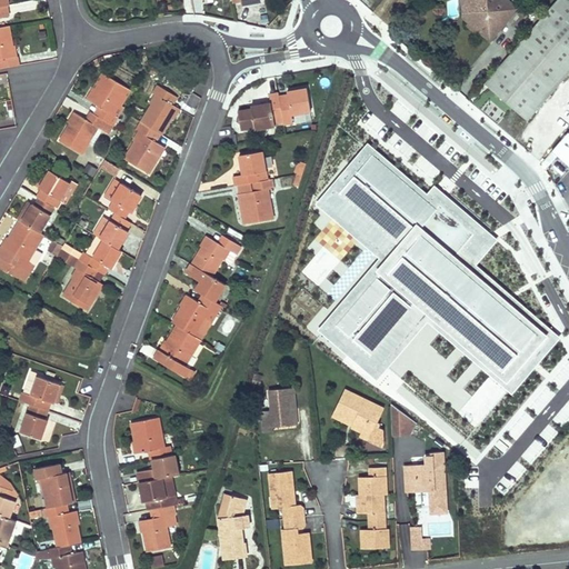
[(462,16),(490,41),(520,9),(509,0),(469,0),(463,8),(462,16)]
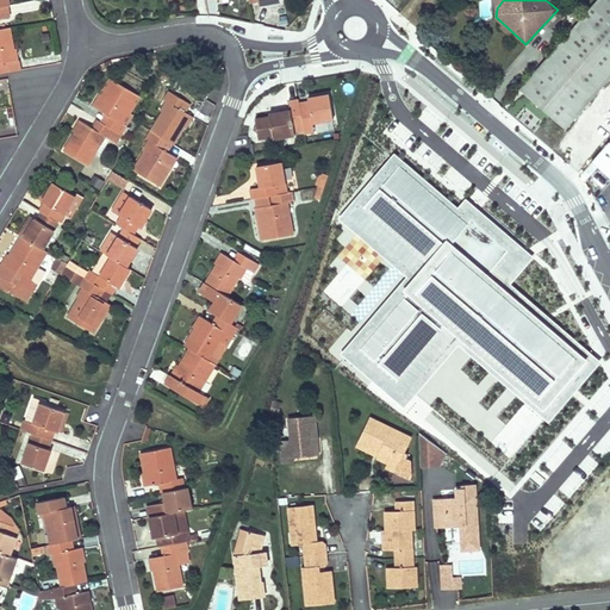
[(609,0),(599,0),(592,8),(609,24),(609,0)]
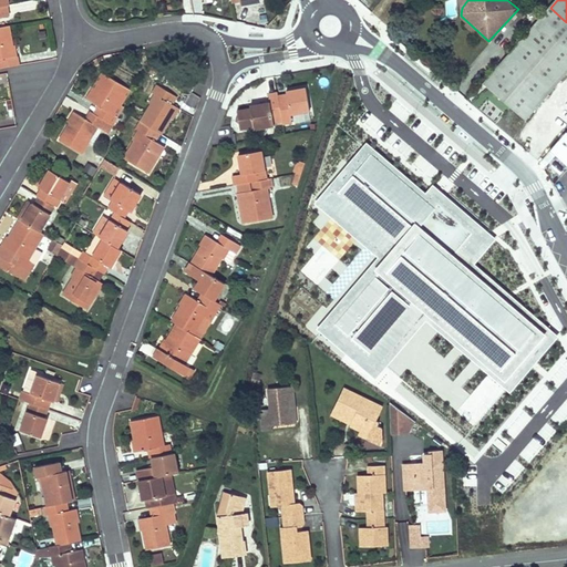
[(0,4),(0,16),(9,14),(8,3),(0,4)]
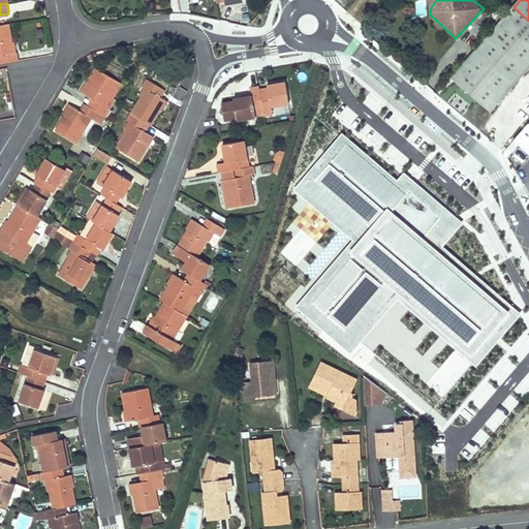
[(528,25),(528,21),(514,7),(506,16),(501,22),(519,37),(528,25)]
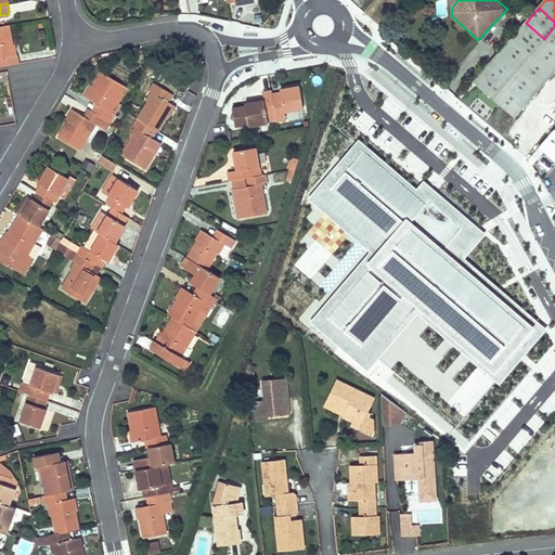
[(526,23),(473,81),(514,117),(554,71),(554,49),(552,46),(544,39),(526,23)]
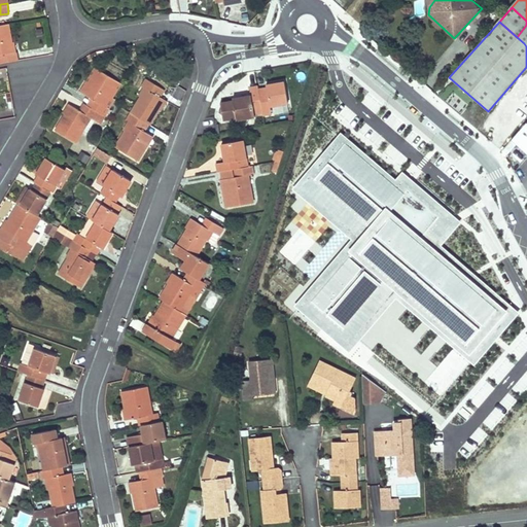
[(0,63),(7,62),(5,54),(9,53),(13,51),(9,23),(0,24),(0,63)]
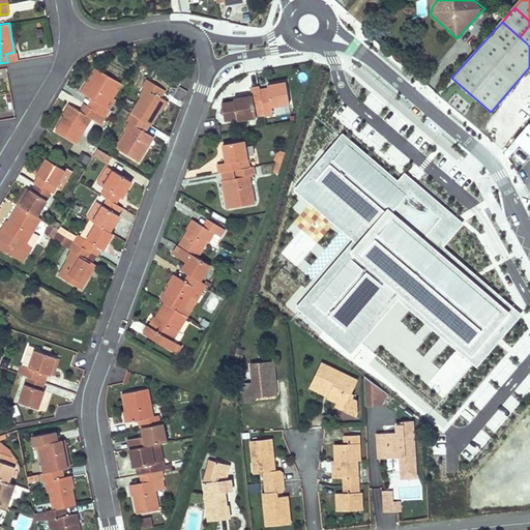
[(529,25),(520,37),(527,43),(529,47),(529,25)]
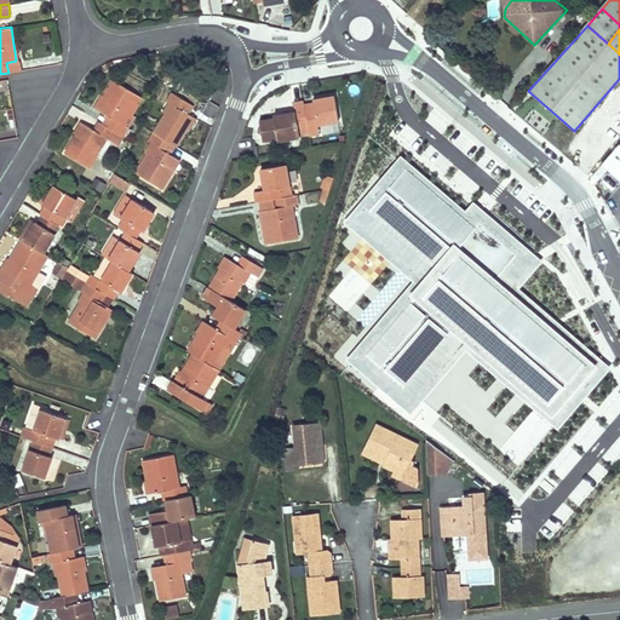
[(110,118),(105,125),(120,133),(124,136),(128,127),(121,122),(128,110),(131,112),(141,96),(114,80),(97,109),(107,115),(110,118)]
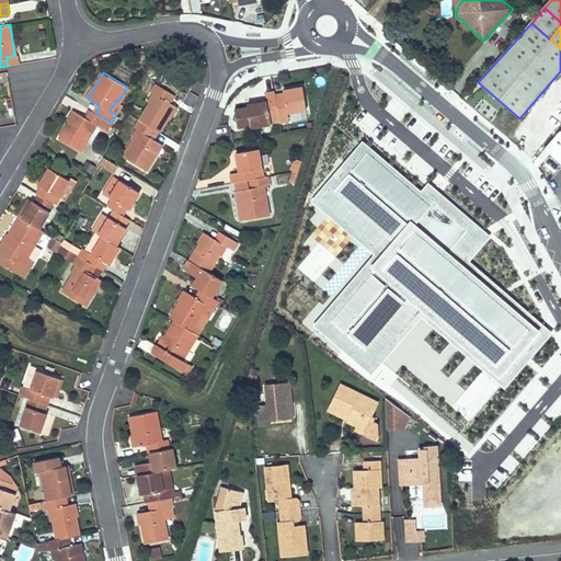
[(185,75),(179,84),(189,90),(190,91),(195,82),(185,75)]
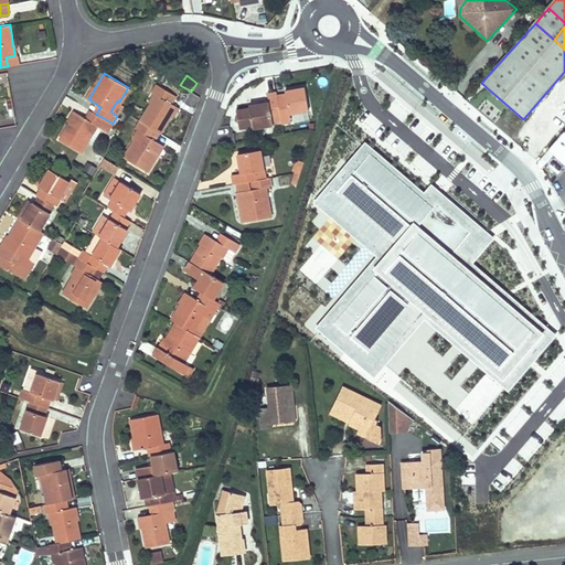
[(157,95),(140,120),(149,126),(155,130),(158,132),(160,132),(177,106),(172,103),(169,100),(173,94),(158,84),(152,92),(157,95)]
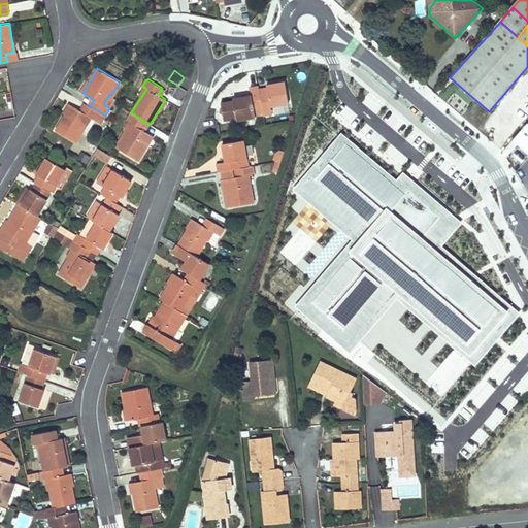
[(266,88),(258,89),(262,112),(263,116),(270,114),(269,107),(288,103),(285,81),(266,85),(266,88)]
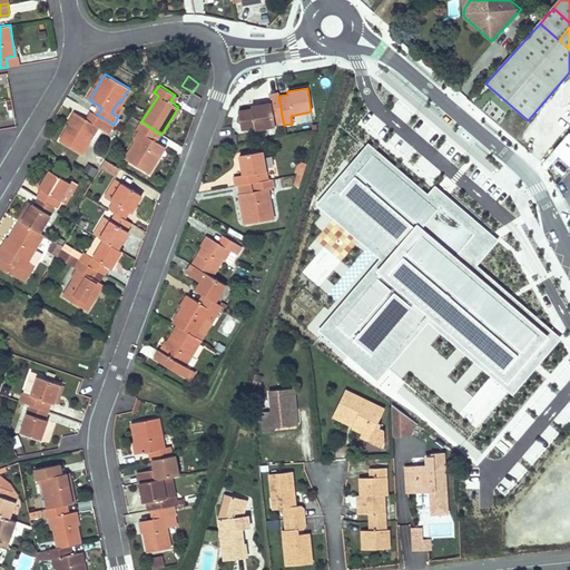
[(193,92),(192,91),(186,101),(197,108),(202,98),(193,92)]
